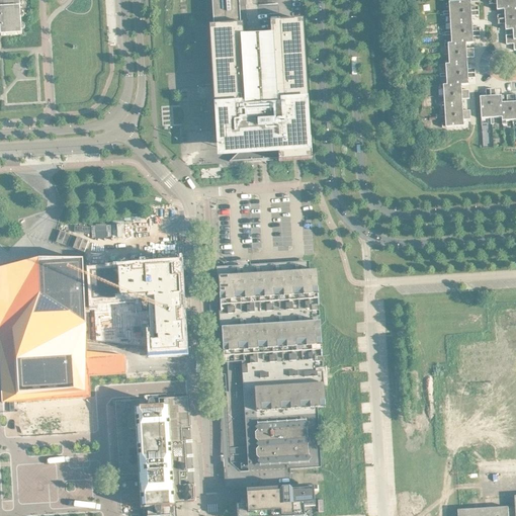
[(0,32),(21,31),(18,0),(0,0),(0,32)]
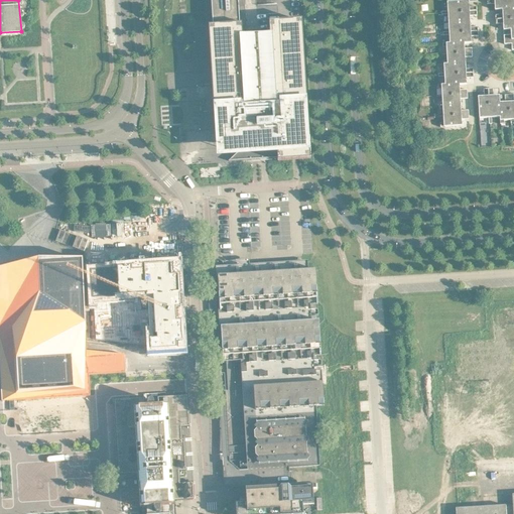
[(210,0),(212,23),(208,24),(215,127),(226,126),(227,144),(219,144),(220,146),(227,145),(228,158),(277,155),(277,159),(308,157),(299,18),(268,20),(268,23),(267,23),(266,11),(256,12),(255,0),(210,0)]
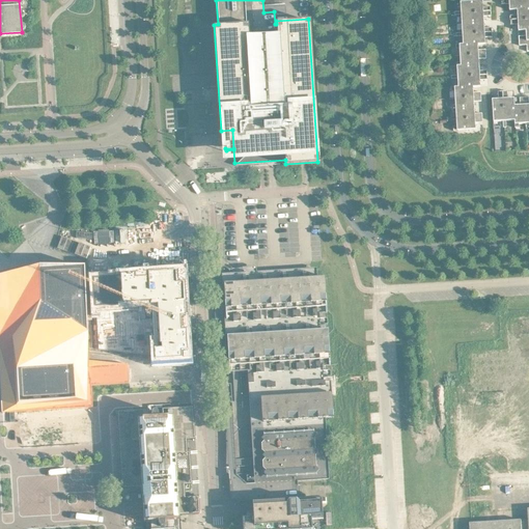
[(453,9),(453,10),(490,8),(490,4),(482,4),(481,0),(460,0),(460,9),(453,9)]
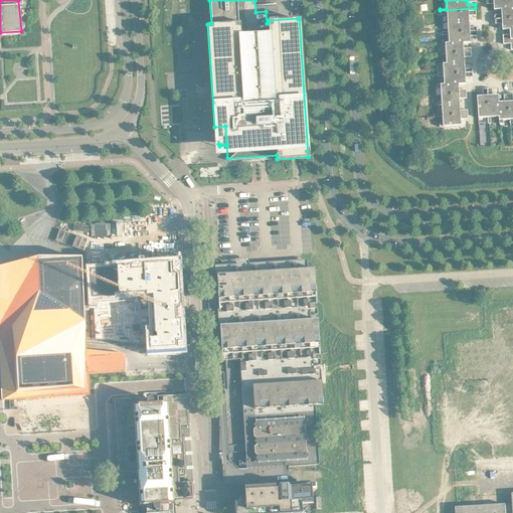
[(493,12),(494,17),(512,15),(512,5),(500,6),(500,7),(501,12),(493,12)]
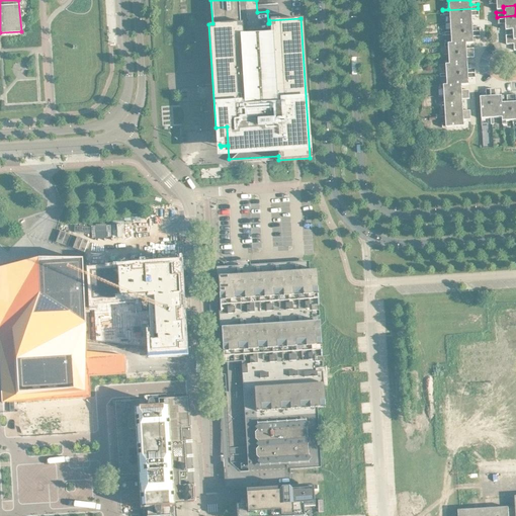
[(449,11),(449,20),(471,19),(470,13),(479,13),(478,8),(442,10),(443,12),(449,11)]
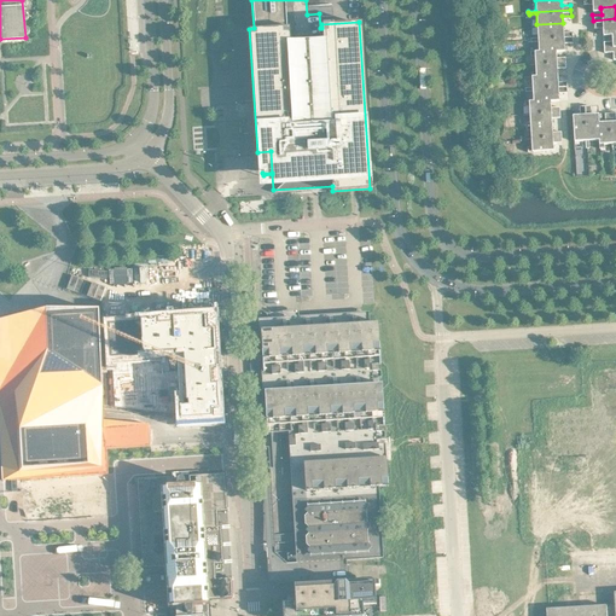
[(603,33),(611,33),(611,32),(615,30),(615,18),(593,21),(593,25),(602,25),(603,33)]
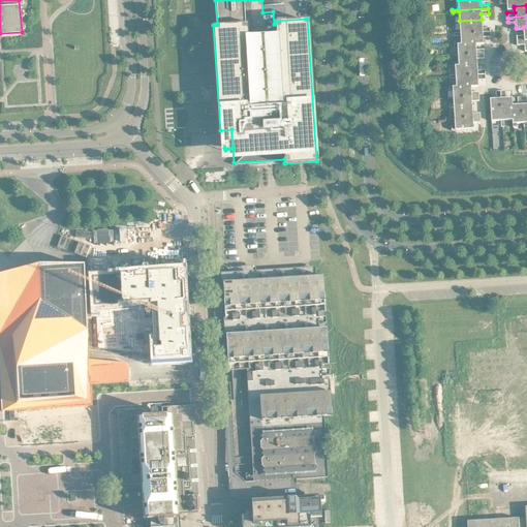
[(454,30),(454,32),(490,30),(489,25),(482,26),(482,20),(459,21),(460,30),(454,30)]
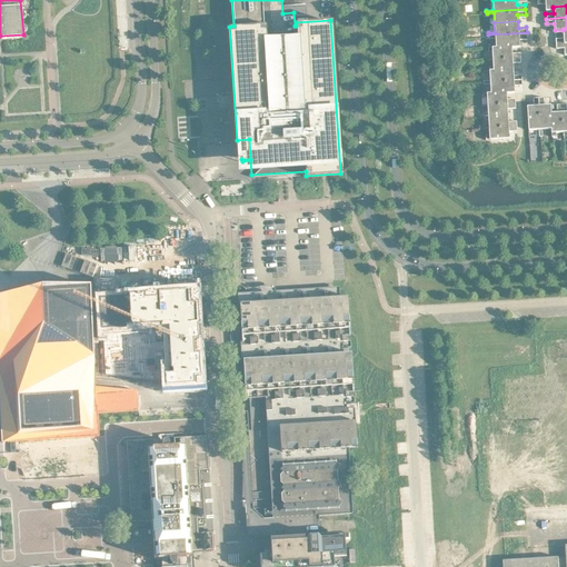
[(555,36),(555,41),(566,40),(566,28),(563,29),(563,30),(563,36),(555,36)]
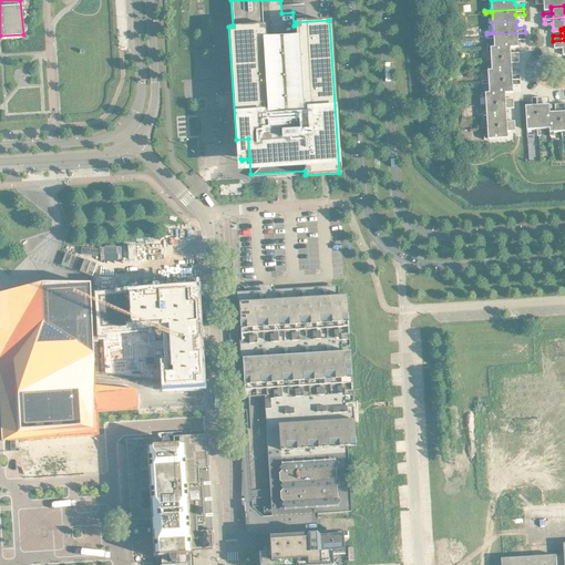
[(493,36),(493,44),(493,45),(510,44),(517,44),(517,37),(525,37),(525,32),(486,34),(486,36),(493,36)]
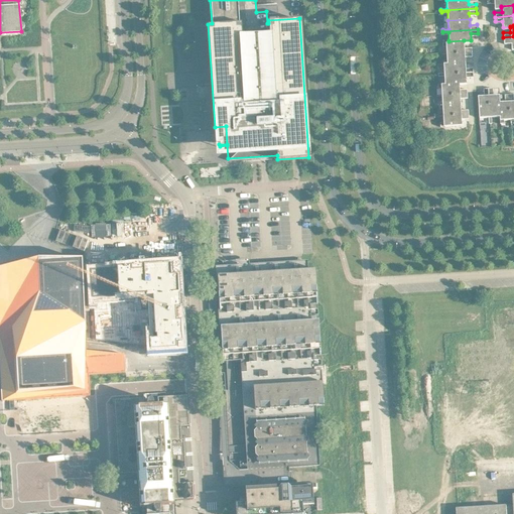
[(513,36),(503,37),(504,41),(511,41),(511,47),(513,46),(513,36)]
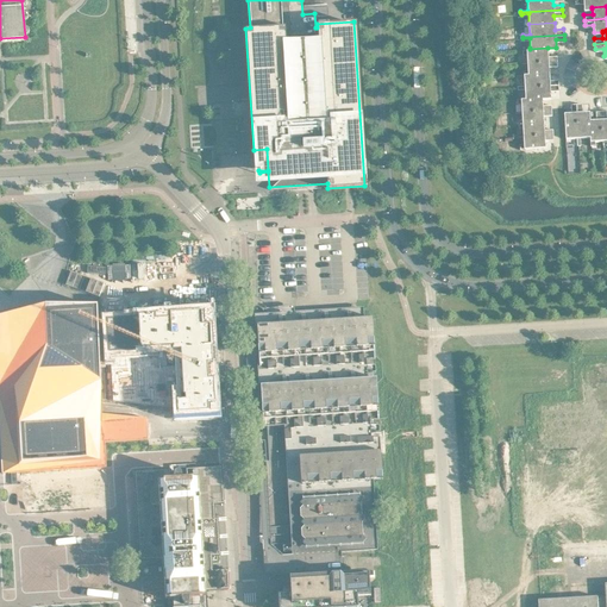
[(526,52),(526,61),(557,58),(556,54),(548,54),(548,48),(530,49),(530,48),(521,49),(521,52),(526,52)]
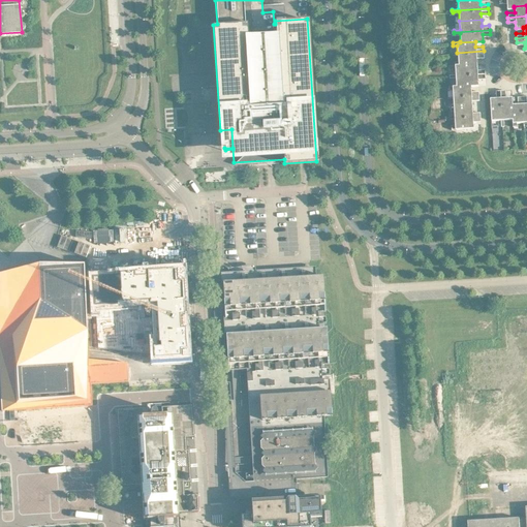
[(454,60),(455,63),(476,62),(476,56),(484,56),(484,51),(457,53),(458,60),(454,60)]
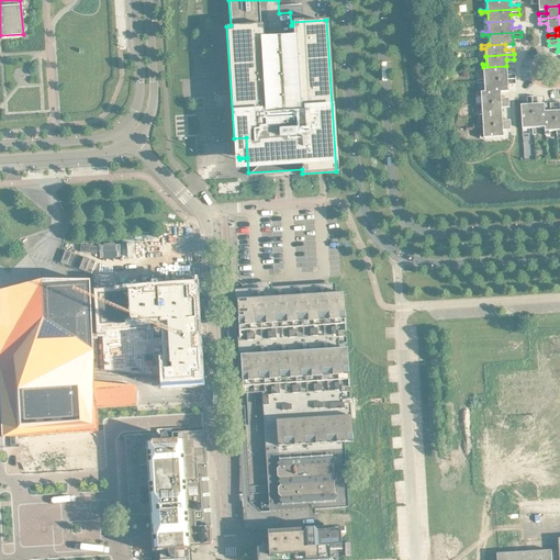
[(477,77),(477,79),(515,77),(515,71),(506,73),(506,66),(483,67),(483,77),(477,77)]
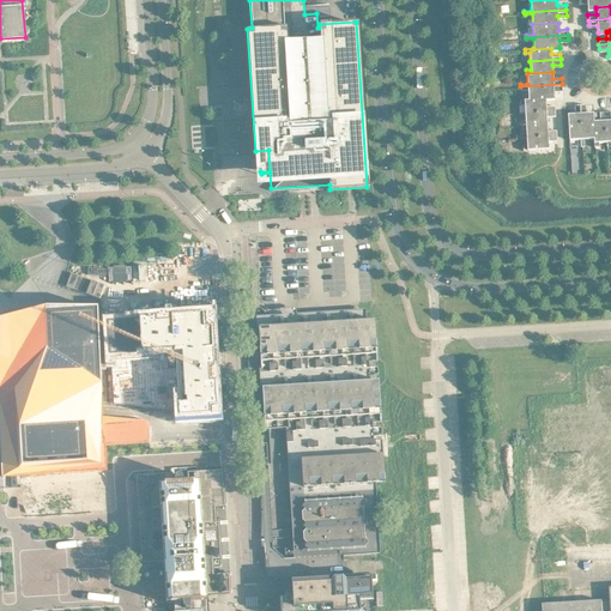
[(527,88),(528,97),(528,98),(545,97),(554,97),(554,90),(562,89),(562,84),(520,86),(520,88),(527,88)]
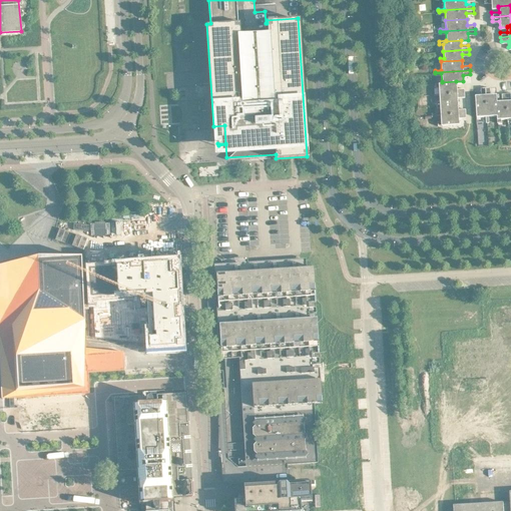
[(438,85),(439,92),(464,91),(464,86),(457,87),(456,81),(442,82),(442,81),(435,82),(435,85),(438,85)]
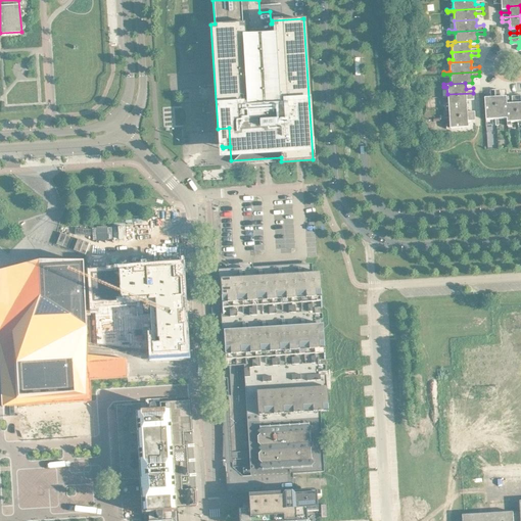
[(494,123),(496,123),(494,87),(489,88),(490,95),(483,95),(485,115),(485,117),(494,116),(494,123)]
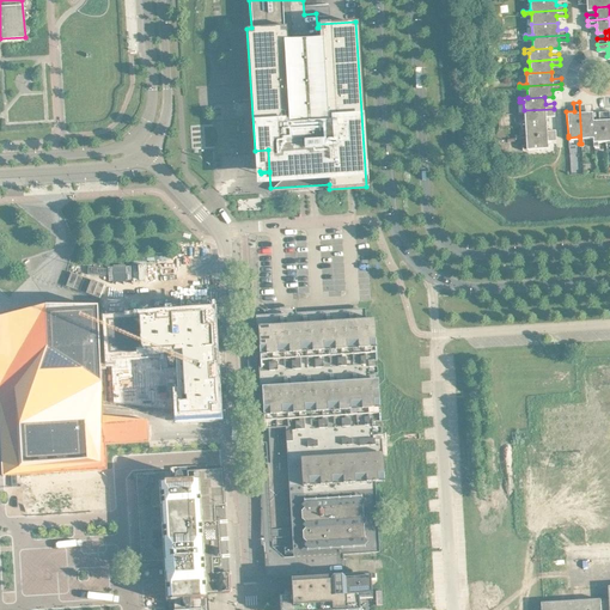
[(583,136),(592,135),(593,135),(592,119),(592,110),(585,110),(584,102),(579,102),(581,144),(583,144),(583,136)]
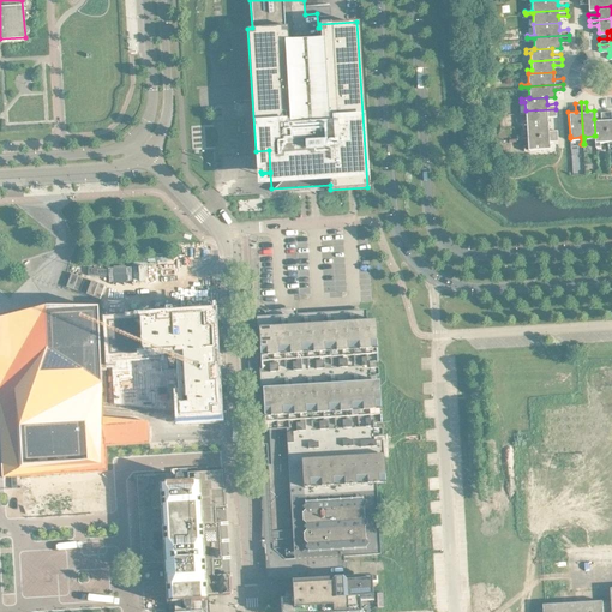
[(522,119),(522,124),(547,121),(547,114),(556,114),(556,109),(526,111),(526,119),(522,119)]
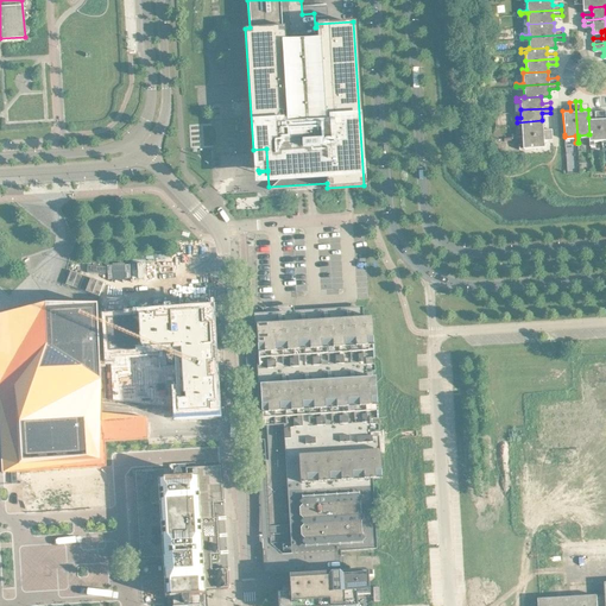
[(589,134),(588,134),(588,144),(593,143),(593,139),(601,138),(599,108),(594,108),(594,118),(588,118),(589,134)]
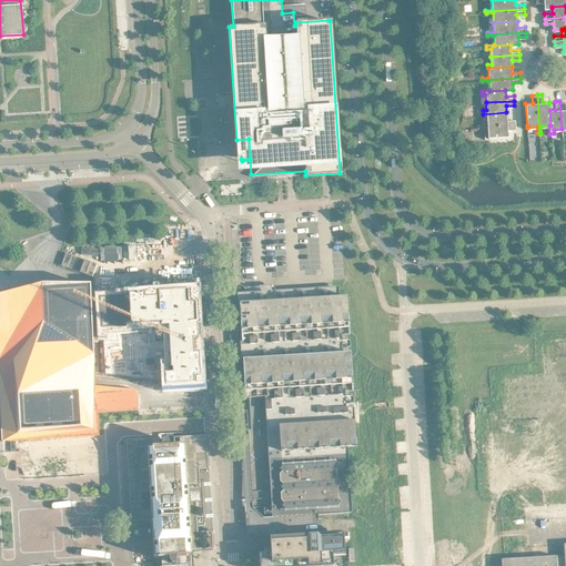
[(487,118),(487,124),(515,123),(515,118),(507,119),(506,112),(483,114),(483,118),(487,118)]
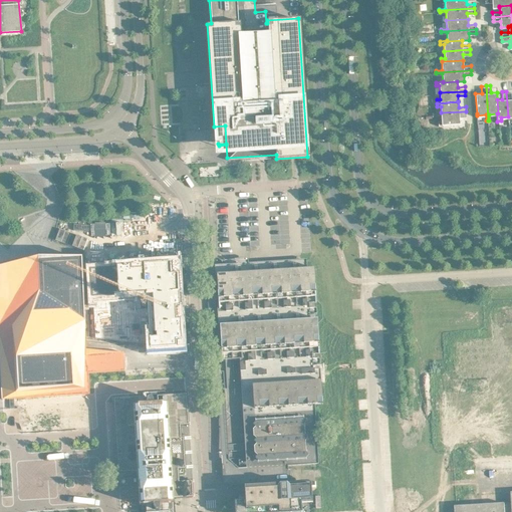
[(466,111),(441,112),(442,119),(438,120),(438,123),(460,122),(459,116),(467,115),(466,111)]
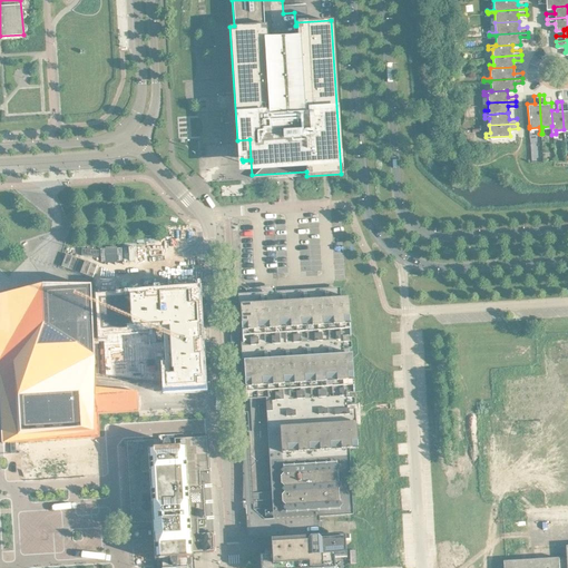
[(1,440),(3,440),(99,434),(98,411),(137,408),(136,389),(94,384),(94,355),(91,284),(42,284),(0,294),(0,420),(1,440)]
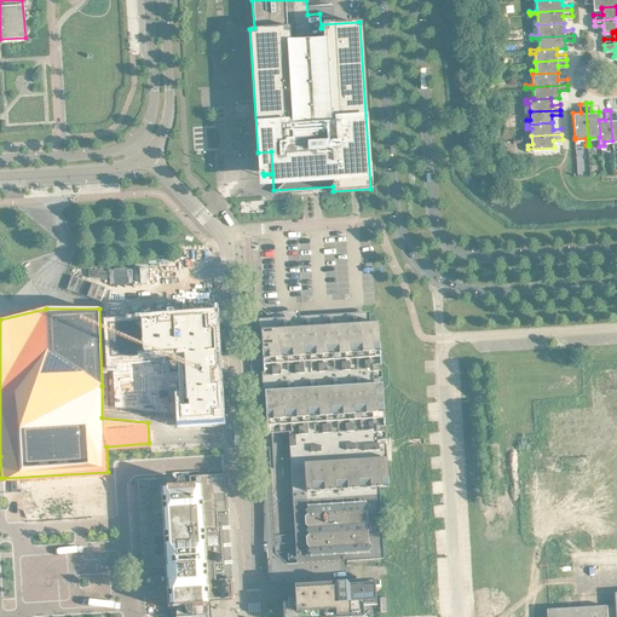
[(295,555),(374,553),(373,485),(379,484),(373,310),(259,313),(263,433),(267,433),(292,432),(295,555)]
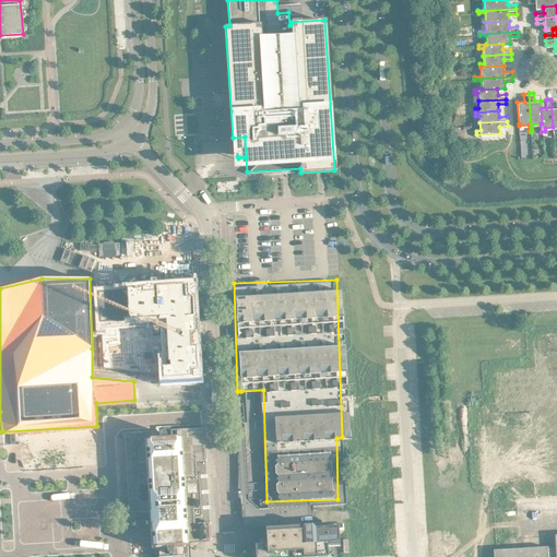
[(165,287),(97,291),(99,328),(102,328),(101,321),(163,318),(163,320),(163,321),(166,321),(168,363),(169,363),(170,367),(163,367),(163,379),(198,377),(192,285),(165,287)]
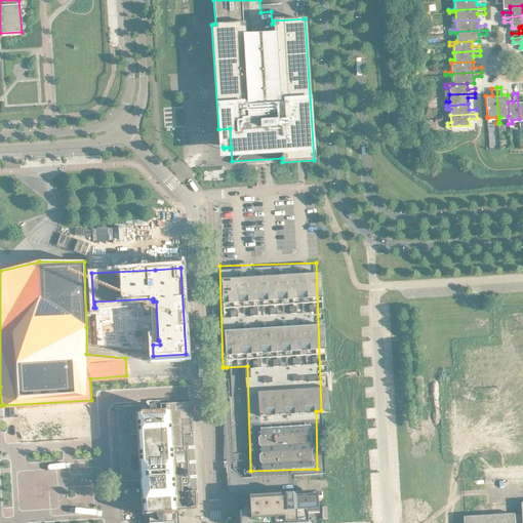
[(327,387),(317,387),(319,411),(329,410),(327,387)]
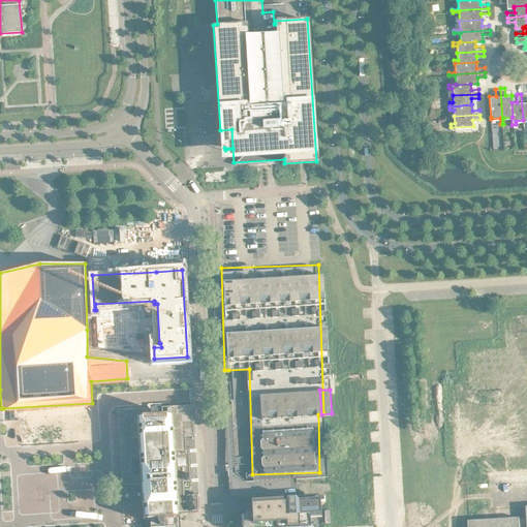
[(118,410),(121,455),(122,481),(127,481),(127,483),(135,482),(135,483),(135,484),(136,484),(137,485),(138,485),(138,484),(140,484),(140,483),(141,482),(147,482),(148,482),(148,484),(148,493),(148,495),(147,496),(148,497),(149,510),(148,510),(148,512),(149,512),(149,516),(149,519),(150,521),(145,521),(145,526),(178,526),(178,525),(177,509),(184,509),(184,508),(183,508),(182,502),(182,496),(184,496),(183,484),(188,484),(187,482),(190,482),(188,448),(185,448),(185,434),(192,434),(190,399),(177,400),(177,402),(162,403),(163,415),(158,415),(158,421),(148,422),(147,406),(123,408),(123,410),(118,410)]
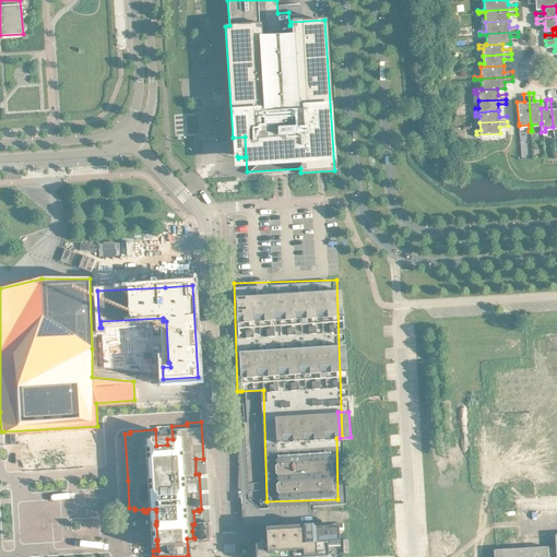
[(307,511),(307,522),(316,522),(315,511),(307,511)]
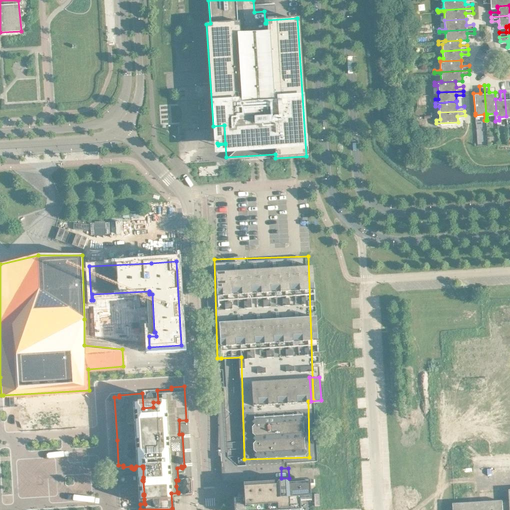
[(266,486),(266,484),(243,486),(244,497),(233,497),(233,509),(282,509),(301,509),(300,498),(311,498),(310,483),(314,483),(314,477),(297,478),(298,482),(288,483),(288,482),(285,480),(278,480),(276,483),(276,486),(266,486)]
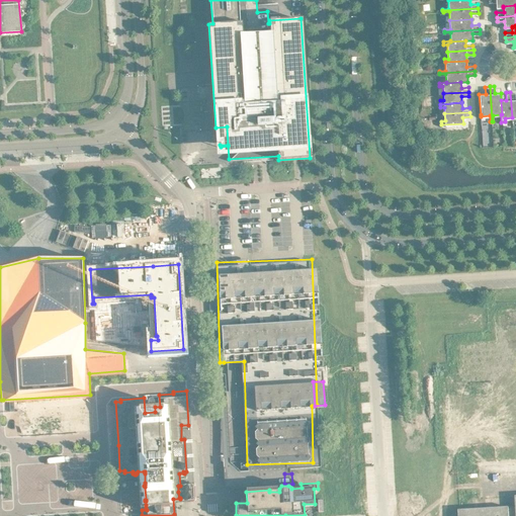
[(456,515),(515,515),(515,494),(513,494),(514,504),(479,507),(456,508),(456,512),(456,515)]
